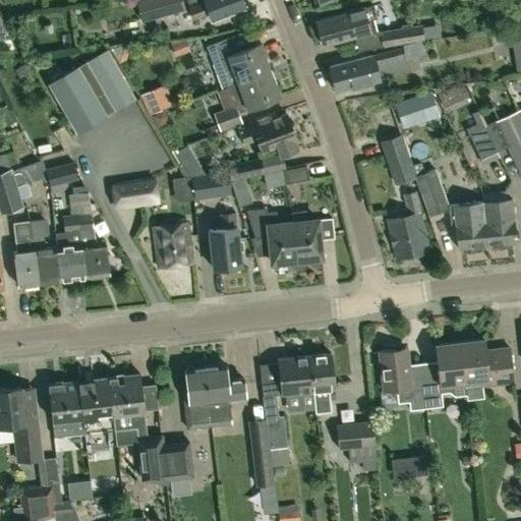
[(154,0),(160,17),(184,10),(181,0),(154,0)]
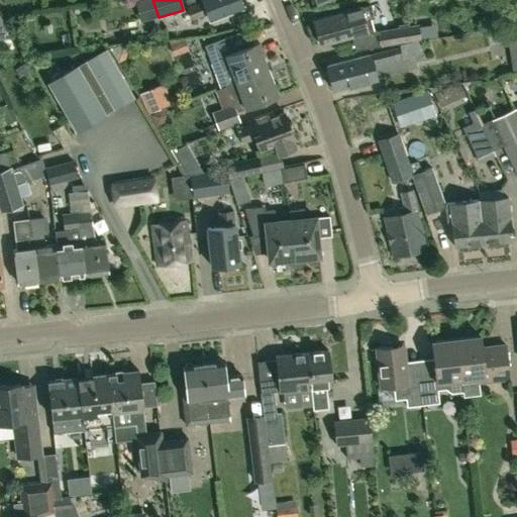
[(243,8),(240,0),(202,0),(203,1),(197,3),(196,0),(187,0),(186,1),(193,19),(208,13),(211,20),(243,8)]
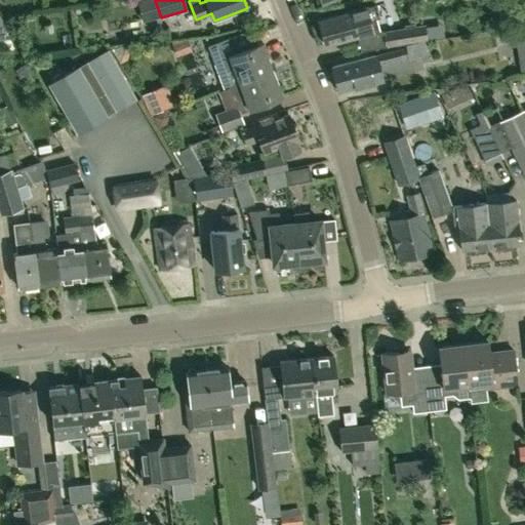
[(380,17),(376,4),(319,19),(326,45),(358,37),(362,51),(367,49),(387,46),(384,32),(379,30),(376,18),(380,17)]
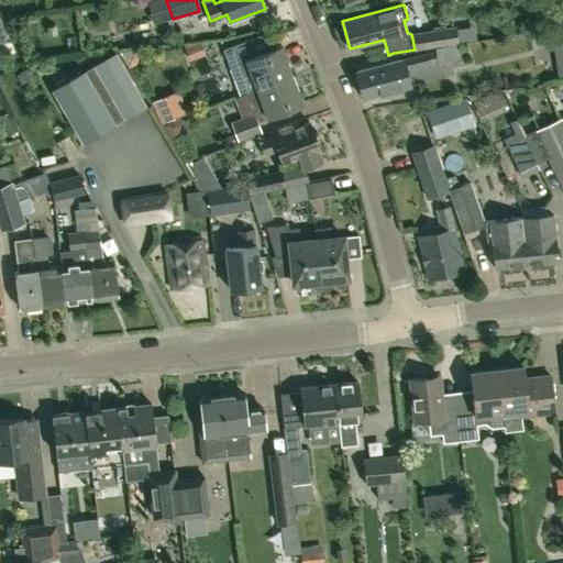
[(455,26),(411,34),(415,50),(415,51),(457,43),(455,26)]
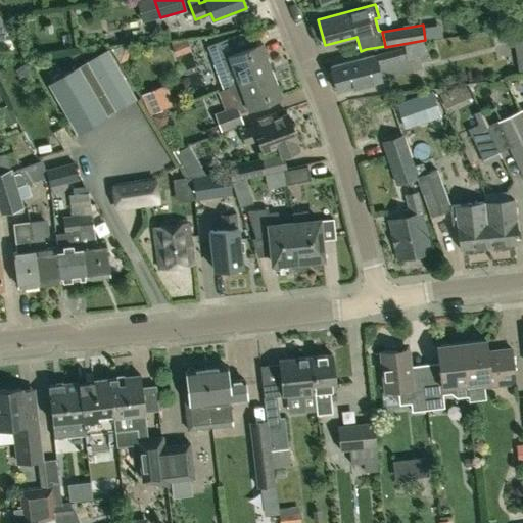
[(239,83),(272,68),(260,43),(238,52),(232,37),(207,47),(224,88),(239,83)]
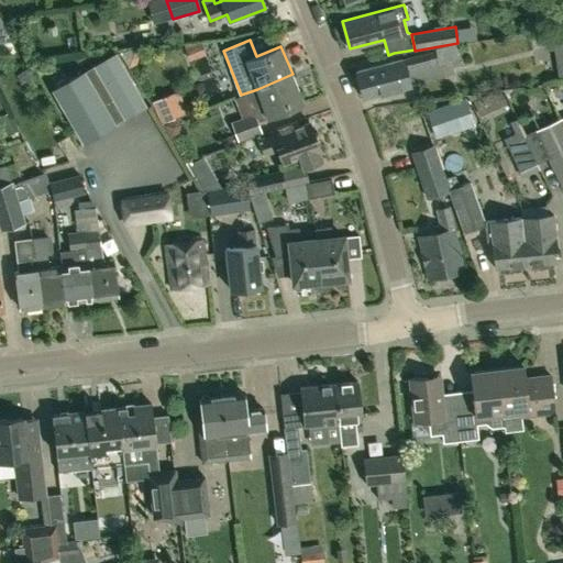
[(435,61),(433,52),(404,59),(404,58),(355,70),(362,98),(410,86),(406,68),(435,61)]
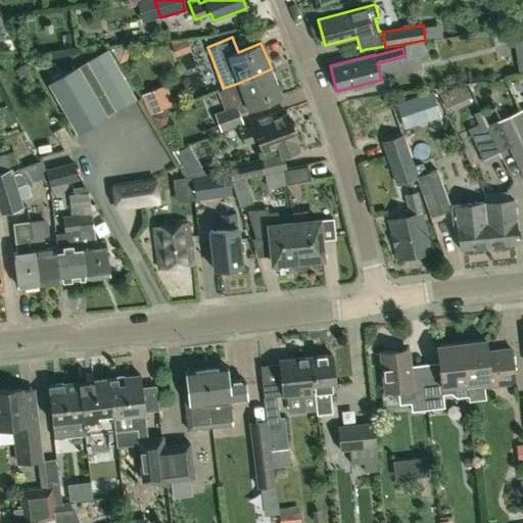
[(134,99),(106,51),(77,68),(77,67),(50,83),(79,133),(105,116),(104,115),(134,99)]
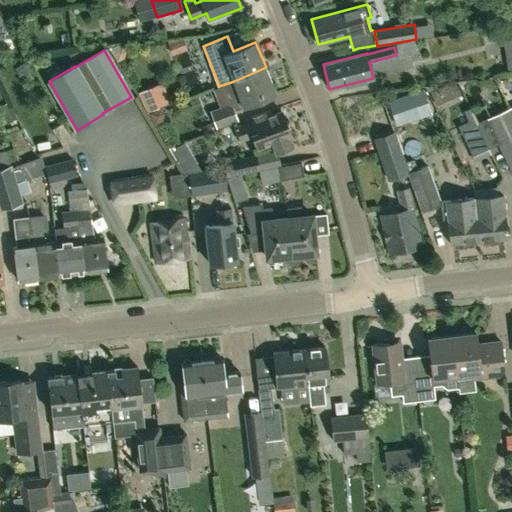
[(234,81),(219,86),(219,87),(212,90),(220,108),(211,112),(217,128),(238,119),(235,111),(276,94),(266,67),(234,81)]
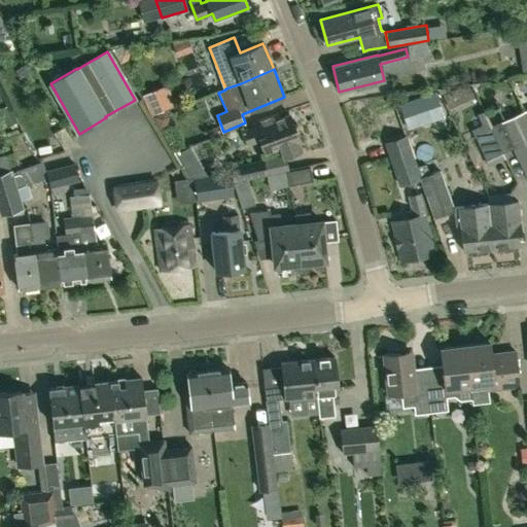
[(467,85),(467,82),(460,85),(443,94),(449,108),(473,97),(467,85)]
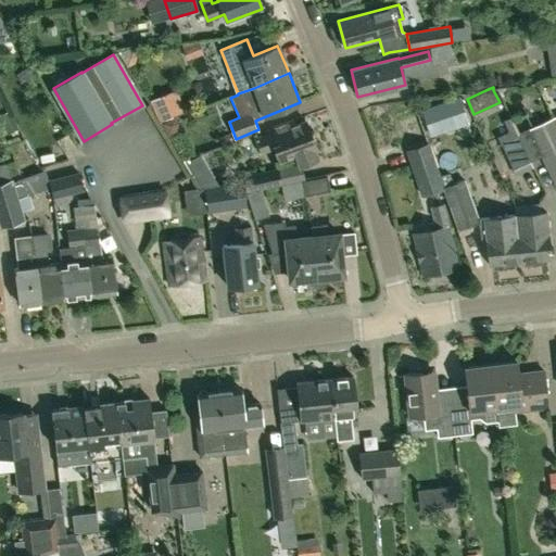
[(177,114),(167,92),(150,100),(159,122),(177,114)]
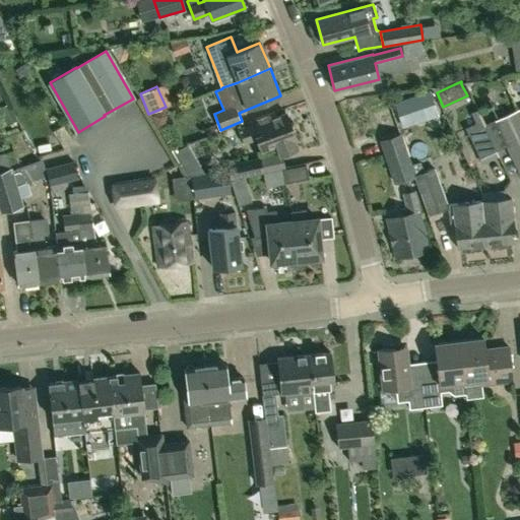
[(399,117),(433,106),(429,92),(395,104),(399,117)]
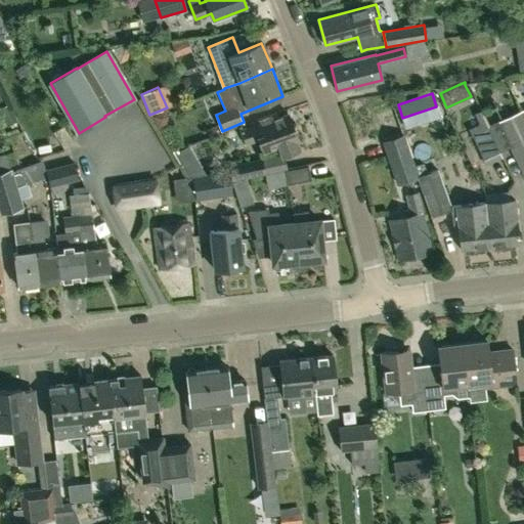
[(488,127),(499,153),(509,147),(523,181),(523,180),(523,113),(523,111),(522,111),(497,122),(497,123),(488,127)]
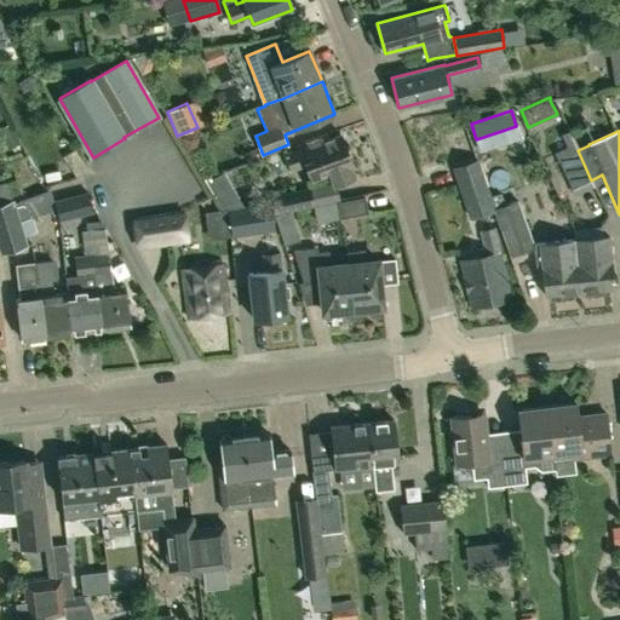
[(329,139),(327,133),(305,142),(306,147),(286,154),(292,171),(313,162),(319,177),(331,172),(336,184),(355,177),(350,165),(354,164),(342,135),(329,139)]
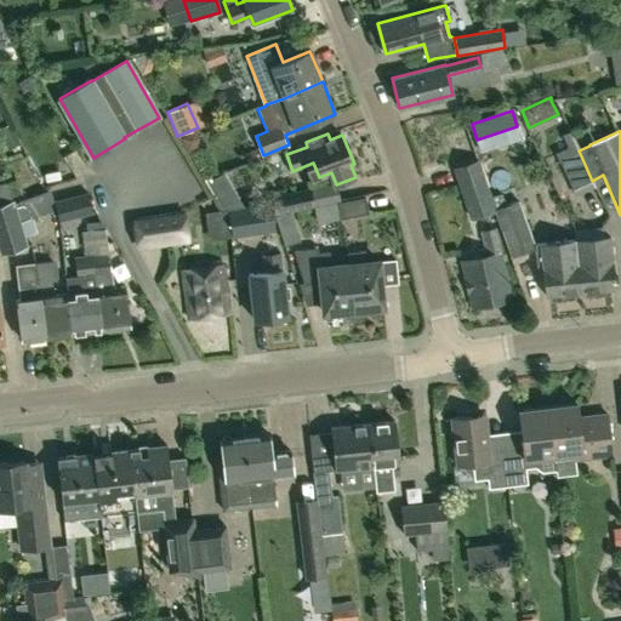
[(573,191),(592,181),(579,151),(558,160),(573,191)]
